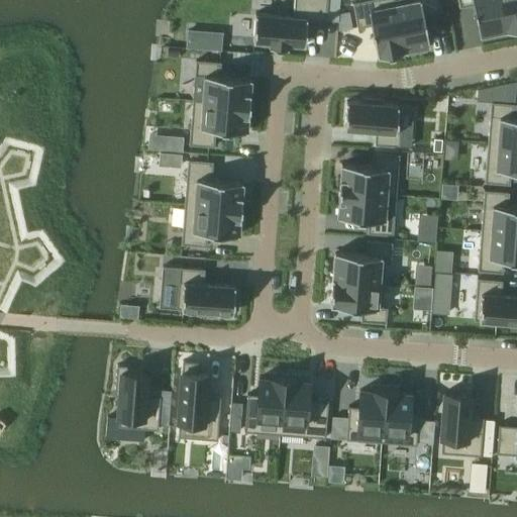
[(255,13),(253,40),(270,42),(270,46),(289,47),(289,43),(305,44),(307,19),(326,20),(327,0),(294,0),(294,6),(294,16),(255,13)]
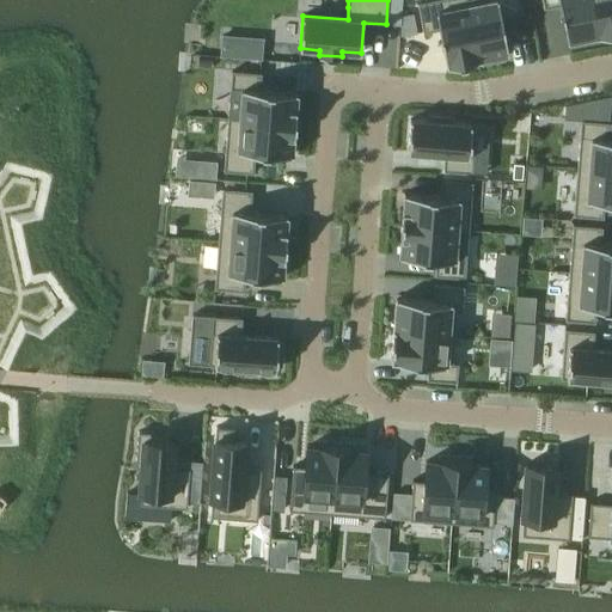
[(465,0),(435,0),(418,4),(423,32),(439,30),(440,30),(447,67),(475,61),(478,60),(465,0)]
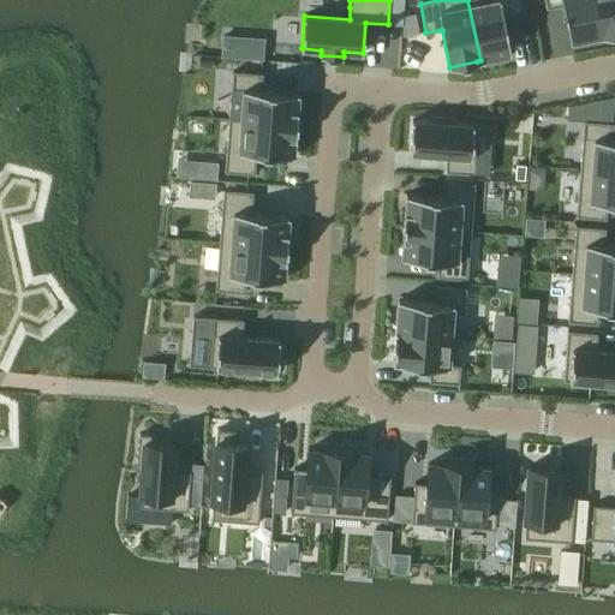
[(467,0),(481,60),(482,60),(485,59),(485,64),(506,59),(505,55),(512,54),(503,17),(525,13),(521,0),(467,0)]
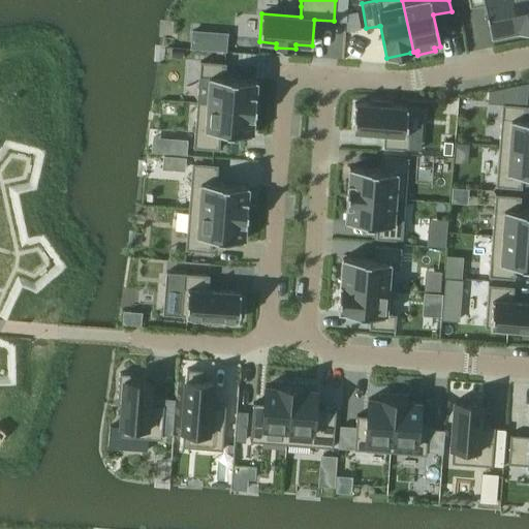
[(510,0),(468,0),(470,7),(485,4),(491,36),(517,31),(517,32),(518,31),(510,0)]
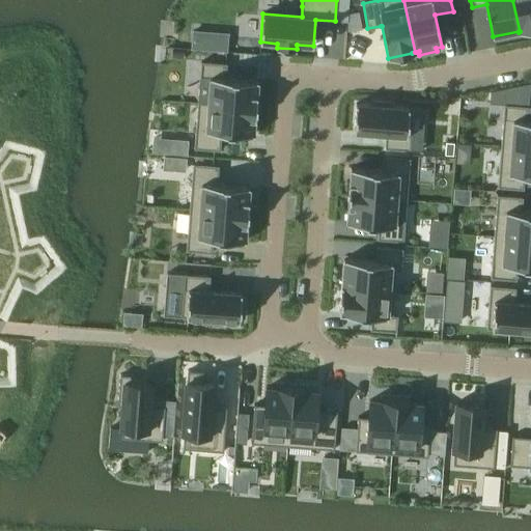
[(530,0),(512,0),(520,31),(530,29),(530,0)]
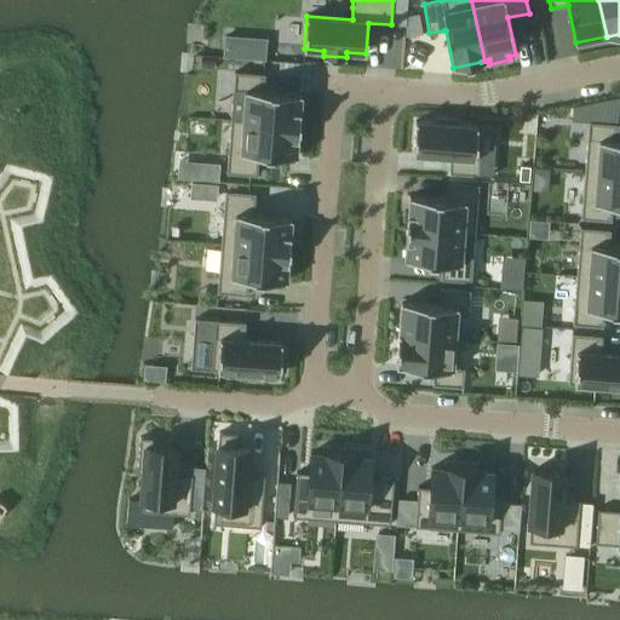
[(407,16),(405,36),(423,33),(419,13),(407,16)]
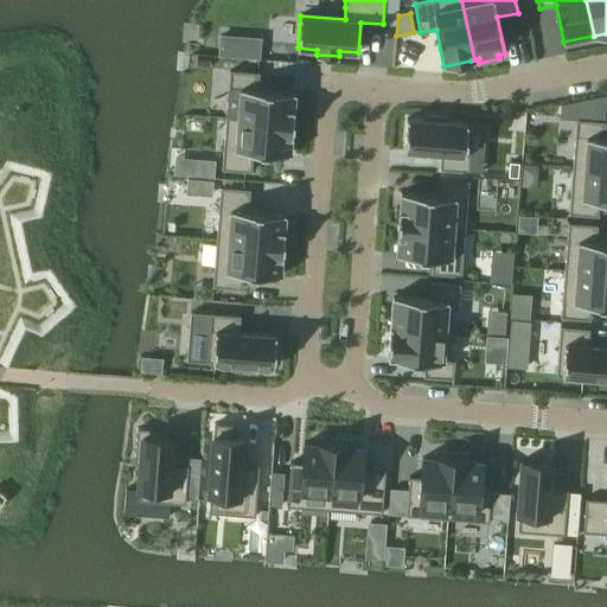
[(221,34),(218,56),(260,59),(262,38),(221,34)]
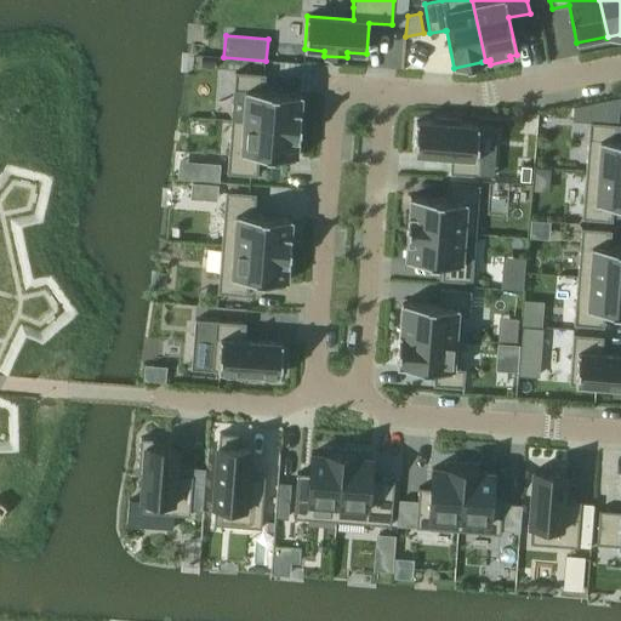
[(232,119),(232,120),(300,126),(301,112),(302,95),(265,91),(266,75),(260,74),(235,73),(234,91),(245,91),(244,120),(232,119)]
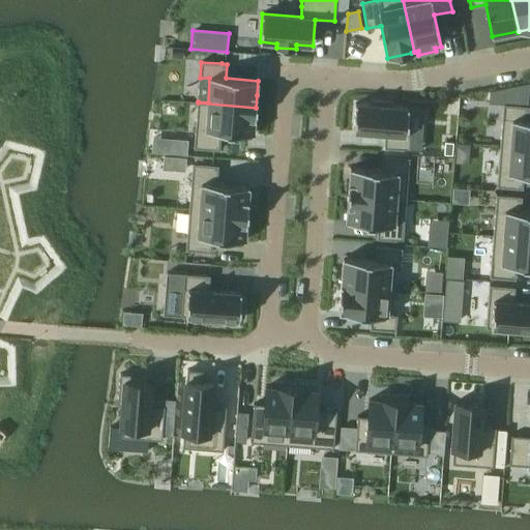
[(355,104),(353,131),(357,131),(378,134),(385,135),(384,148),(410,150),(411,135),(406,135),(408,108),(390,107),(391,102),(374,101),(373,105),(355,104)]
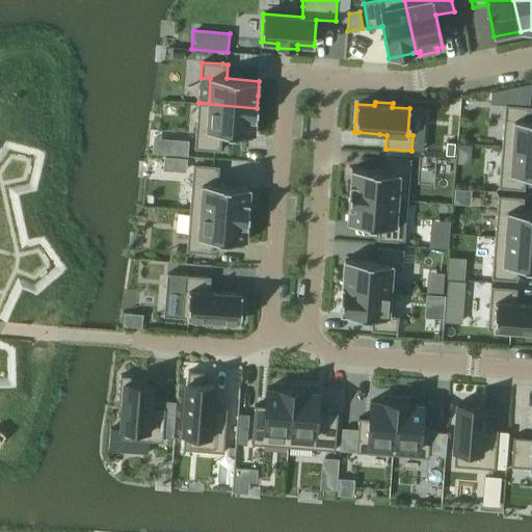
[(195,144),(195,149),(211,150),(220,151),(220,148),(222,133),(243,134),(255,135),(256,121),(257,108),(198,103),(196,129),(195,144)]
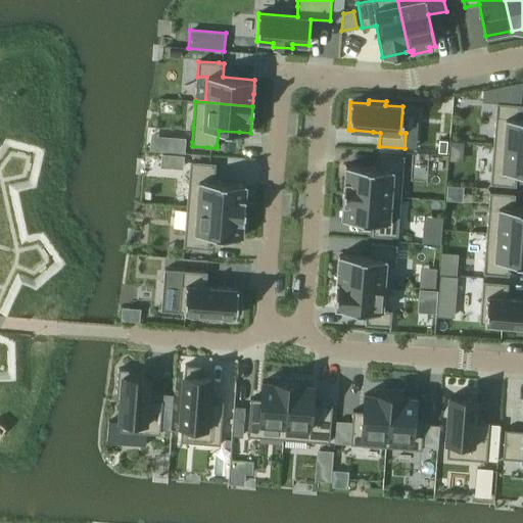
[(496,103),(493,144),(522,146),(522,119),(521,120),(522,105),(496,103)]
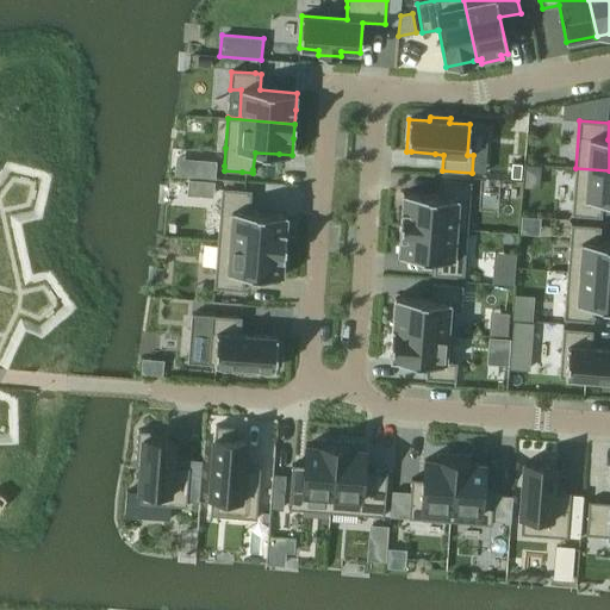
[(512,163),(511,178),(521,179),(522,165),(512,163)]
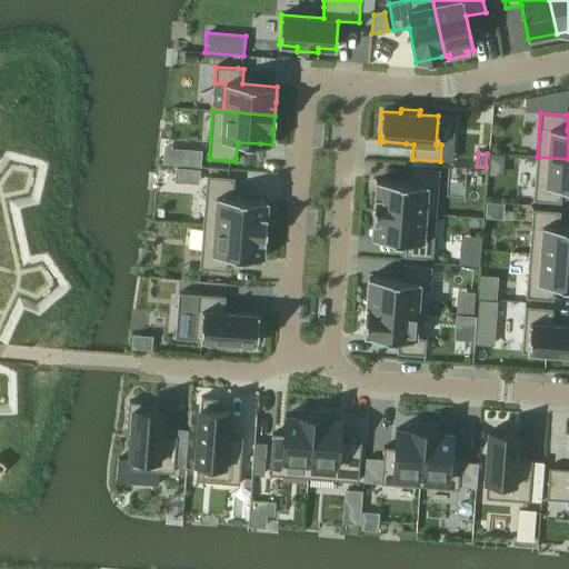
[(568,159),(537,157),(533,201),(561,203),(562,188),(568,188),(568,159)]
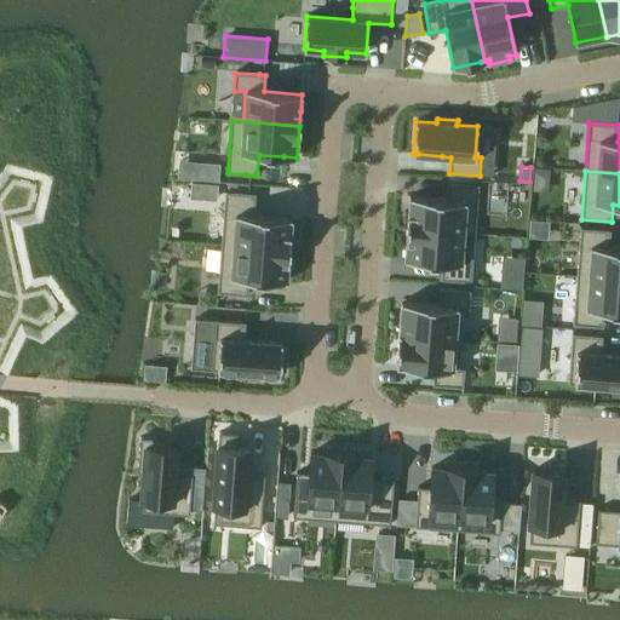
[(408,214),(407,228),(475,234),(478,185),(471,184),(449,183),(448,200),(447,200),(409,196),(408,213),(408,214)]
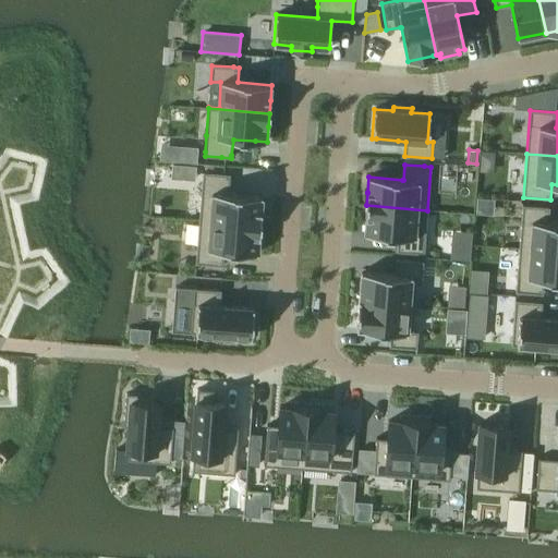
[(203,178),(199,220),(261,225),(262,216),(262,213),(262,211),(263,196),(242,195),(229,194),(230,174),(206,172),(203,172),(203,178)]
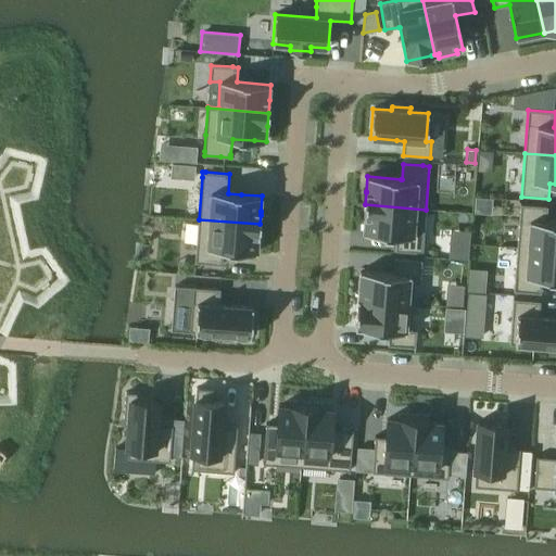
[(365,217),(363,234),(397,236),(395,251),(422,253),(426,210),(365,204),(364,217),(365,217)]
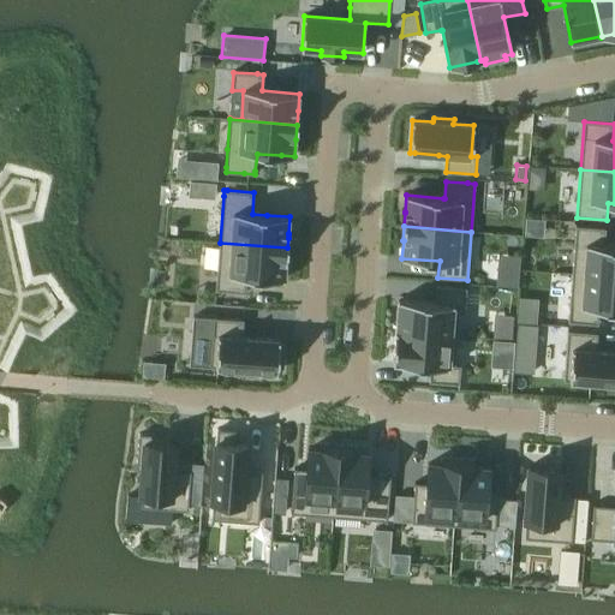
[(577,226),(572,274),(614,278),(614,245),(604,245),(605,228),(602,228),(577,226)]
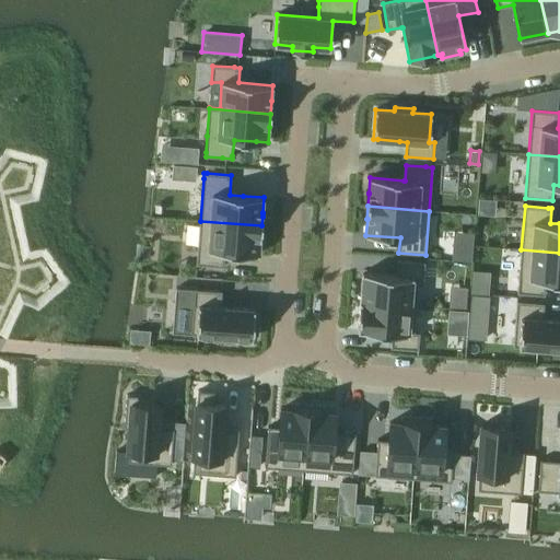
[(197,264),(197,265),(212,266),(224,267),(225,252),(259,255),(260,238),(261,225),(200,221),(197,264)]
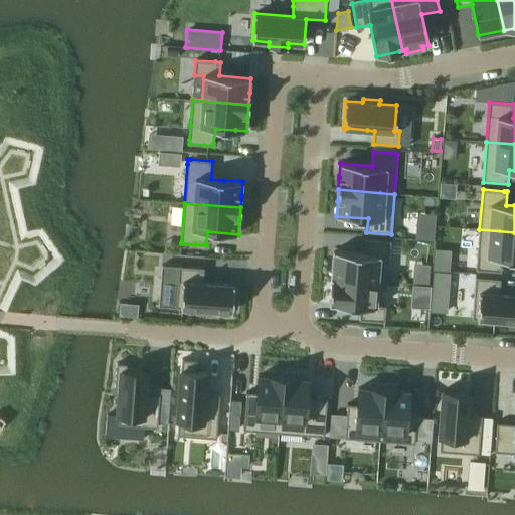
[(514,232),(479,229),(476,270),(501,272),(502,258),(514,259),(514,232)]
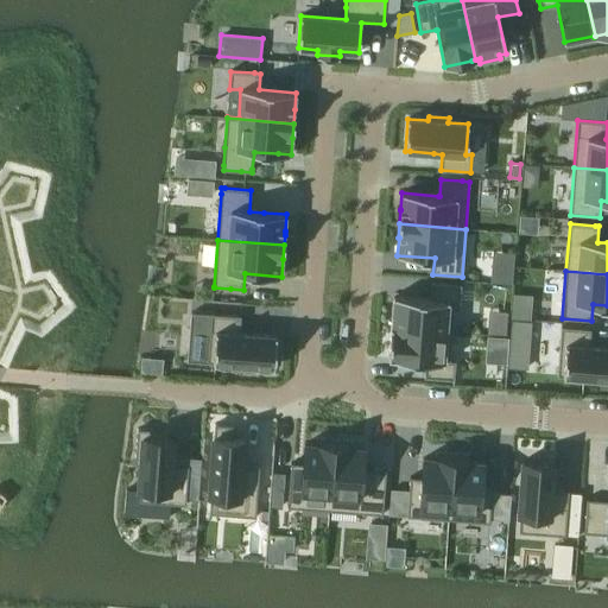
[(391,327),(391,328),(453,333),(455,304),(460,304),(462,285),(432,283),(431,289),(431,299),(394,297),(393,312),(392,327),(391,327)]
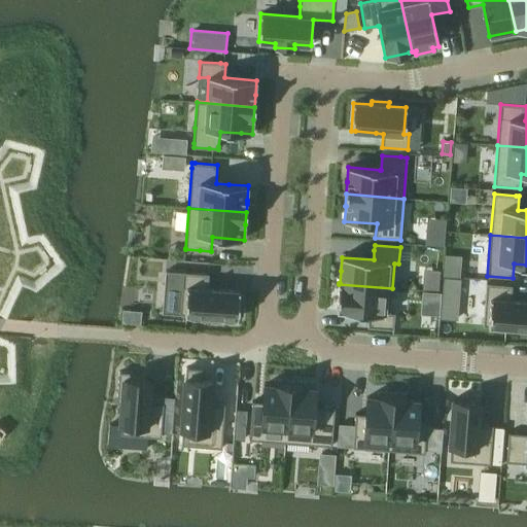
[(182,283),(180,315),(203,316),(202,320),(219,321),(220,318),(238,319),(238,314),(242,314),(243,296),(239,296),(240,291),(223,289),(208,288),(209,275),(183,273),(182,283)]
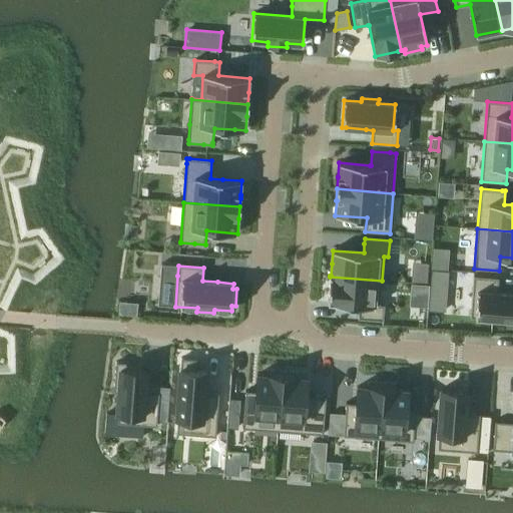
[(432,271),(431,283),(448,285),(449,272),(432,271)]
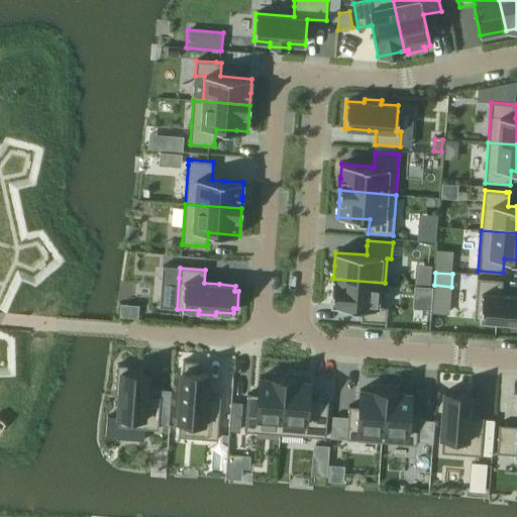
[(331,291),(330,305),(363,307),(362,321),(386,323),(387,308),(383,307),(385,283),(332,279),(331,291)]
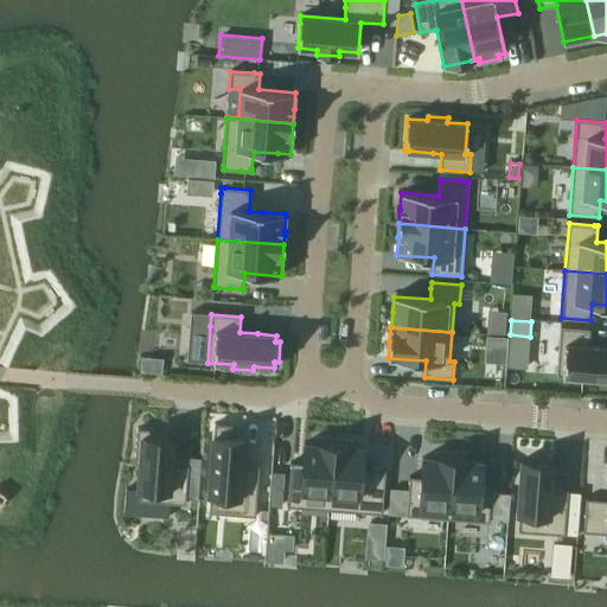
[(561,327),(557,376),(581,377),(606,379),(606,346),(588,345),(589,330),(576,328),(561,327)]
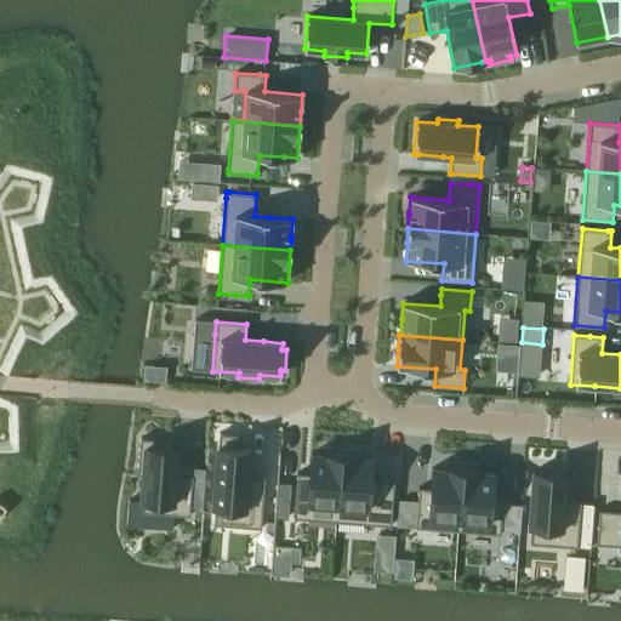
[(220,433),(214,507),(216,507),(215,525),(238,527),(262,529),(266,477),(248,476),(250,449),(239,449),(239,436),(220,433)]
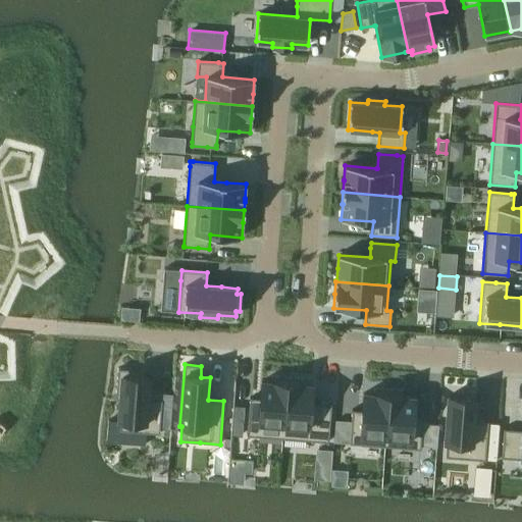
[(118,368),(115,400),(120,400),(119,421),(121,421),(120,430),(140,432),(142,432),(160,434),(160,428),(170,429),(172,401),(162,400),(148,399),(149,377),(146,376),(147,370),(135,369),(118,368)]
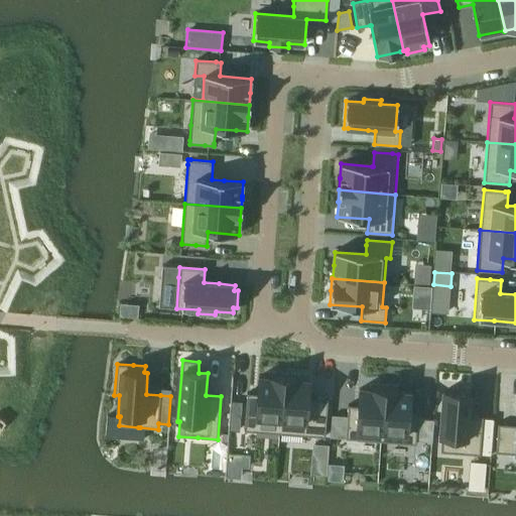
[(247,393),(244,430),(279,433),(284,373),(268,372),(268,378),(259,377),(257,394),(247,393)]
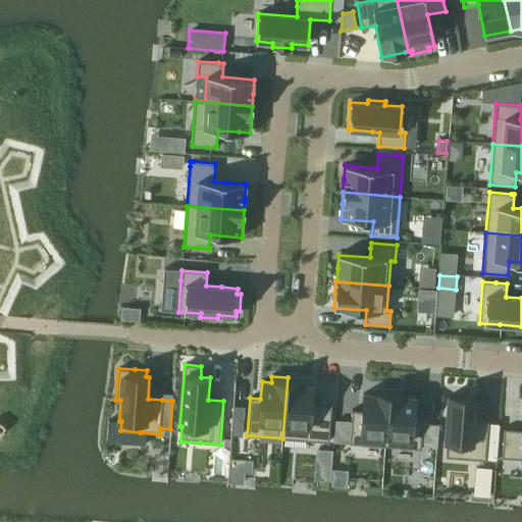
[(288,377),(282,438),(315,441),(328,442),(331,404),(311,403),(313,385),(303,385),(304,378),(288,377)]
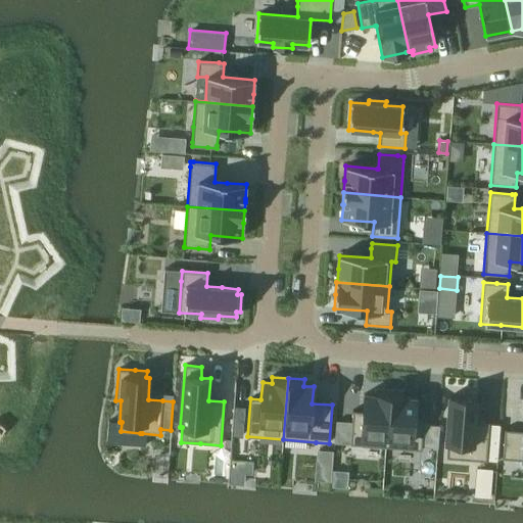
[(350,444),(386,447),(390,390),(374,389),(374,395),(365,394),(363,412),(352,411),(352,422),(350,444)]
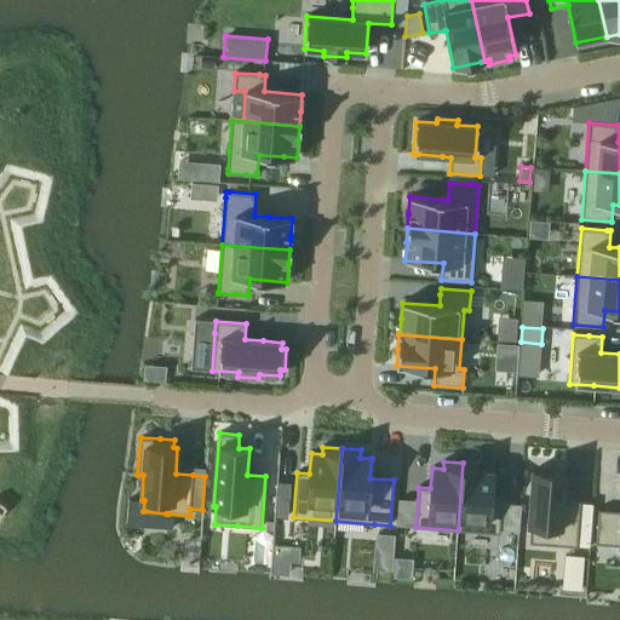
[(463,463),(458,530),(500,534),(500,529),(518,530),(521,505),(503,503),(504,494),(491,493),(493,472),(478,471),(478,470),(478,464),(463,463)]
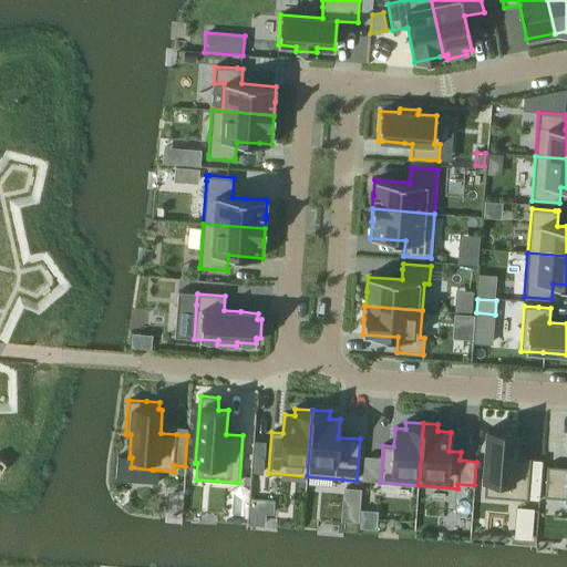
[(484,480),(484,481),(486,481),(485,496),(506,498),(527,500),(539,501),(543,462),(543,461),(531,460),(531,457),(515,456),(517,426),(498,424),(498,432),(487,431),(486,452),(484,480)]
